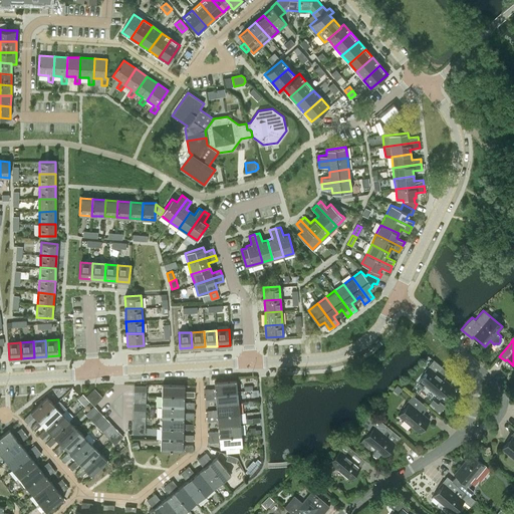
[(439,375),(445,369),(433,359),(428,366),(430,367),(420,379),(440,397),(450,384),(439,375)]
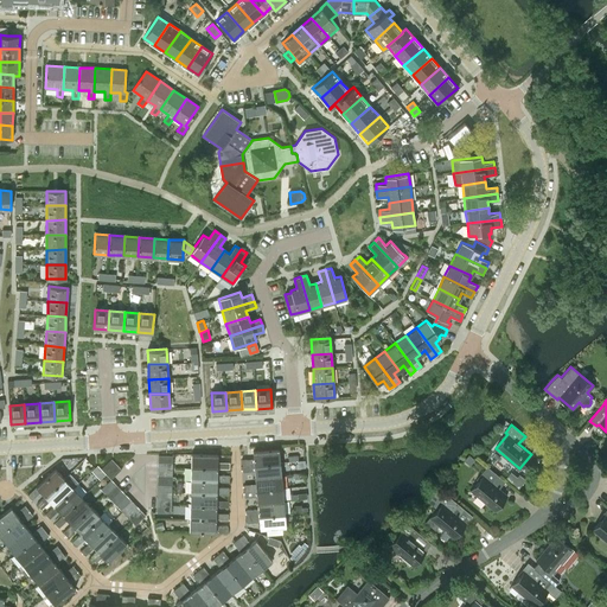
[(242,465),(280,462),(279,448),(253,451),(254,458),(241,459),(242,465)]
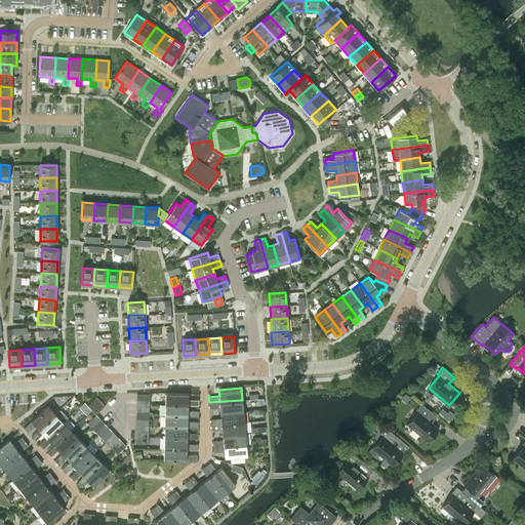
[(188,399),(188,393),(165,393),(165,404),(188,404),(188,405),(198,405),(198,400),(188,399)]
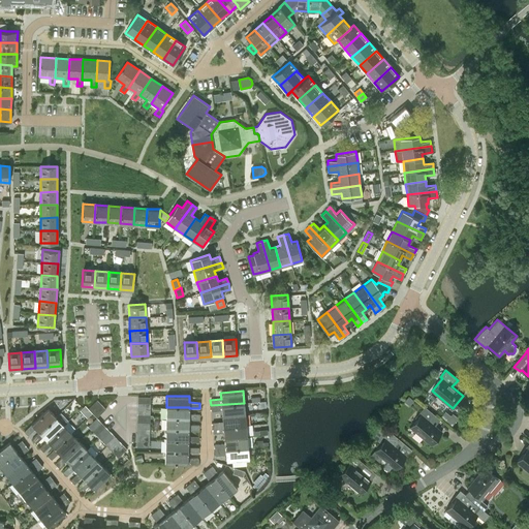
[(413,400),(408,396),(404,401),(410,405),(413,400)]
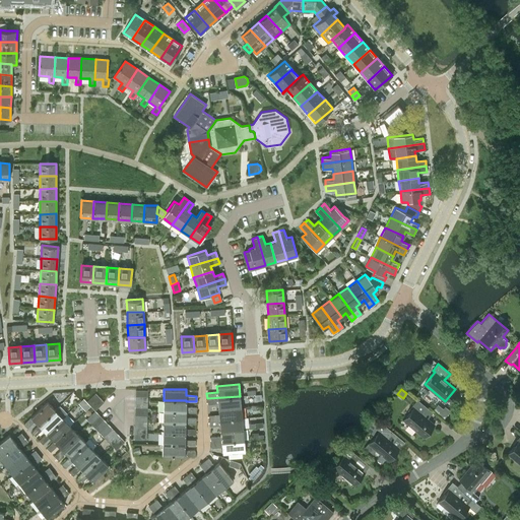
[(99,405),(104,401),(95,393),(91,397),(99,405)]
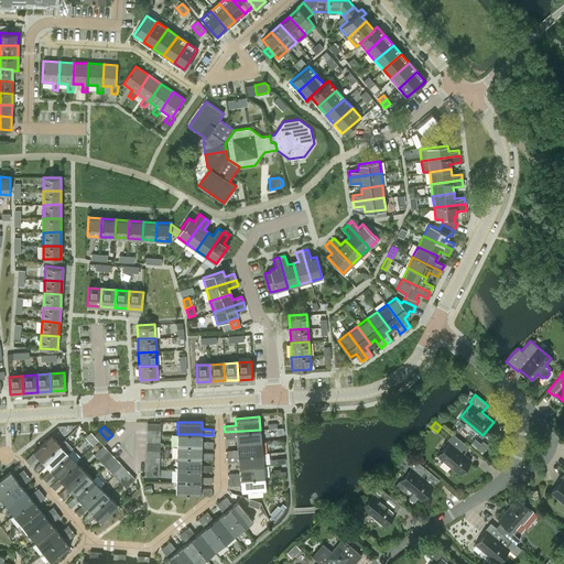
[(237,443),(261,441),(260,430),(225,432),(225,438),(237,437),(237,443)]
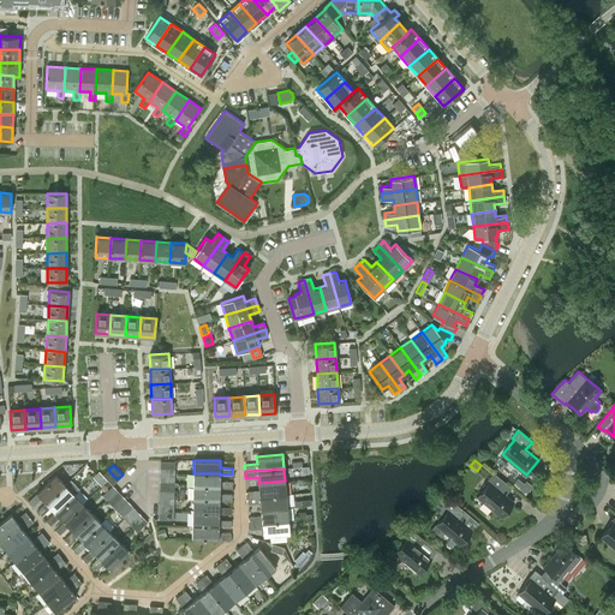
[(112,484),(117,479),(108,470),(102,475),(112,484)]
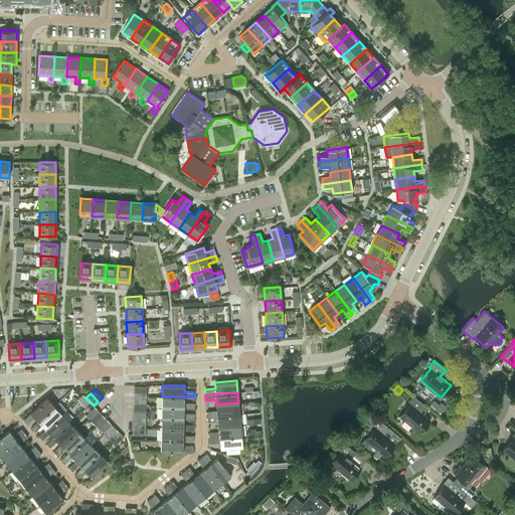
[(419,410),(424,404),(412,395),(407,401),(409,403),(399,415),(419,433),(430,420),(419,410)]
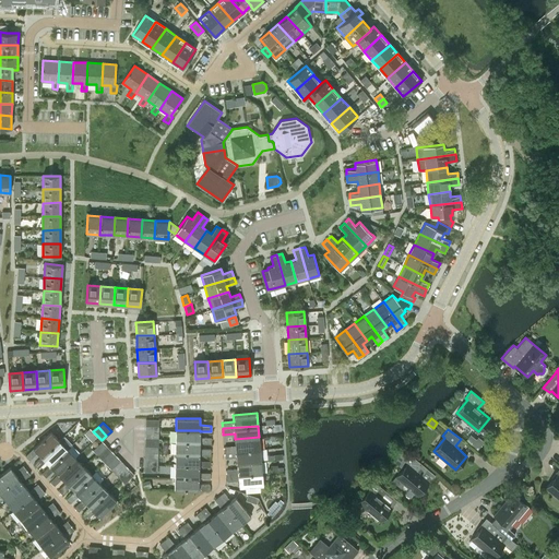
[(200,437),(200,431),(200,430),(176,430),(176,442),(200,442),(200,443),(211,443),(211,437),(200,437)]
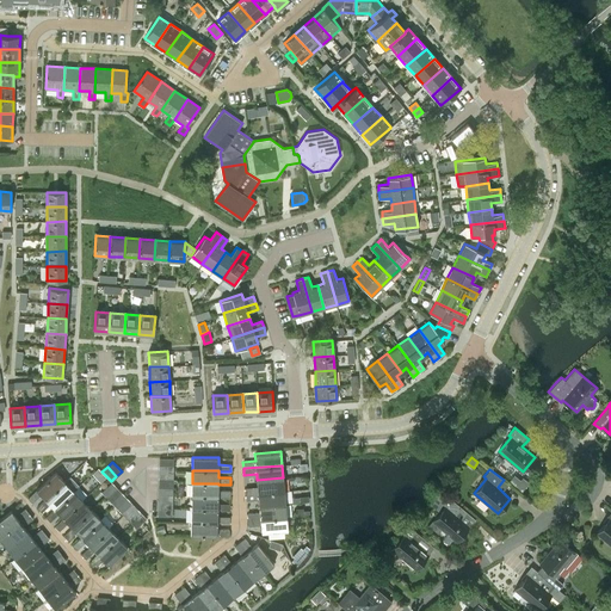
[(45,499),(65,481),(55,471),(36,489),(36,491),(28,499),(32,504),(41,494),(45,499)]
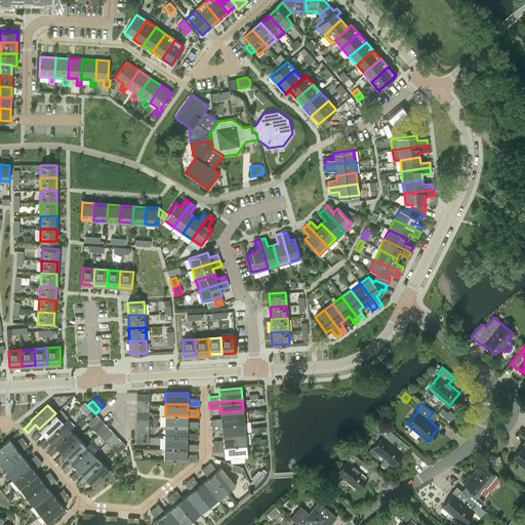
[(211,425),(244,421),(243,410),(220,412),(221,418),(210,419),(211,425)]
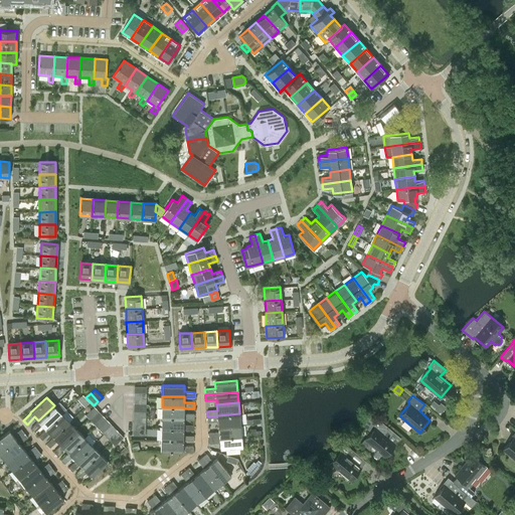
[(46,428),(62,413),(54,405),(38,420),(31,427),(34,432),(42,424),(45,428),(46,428)]
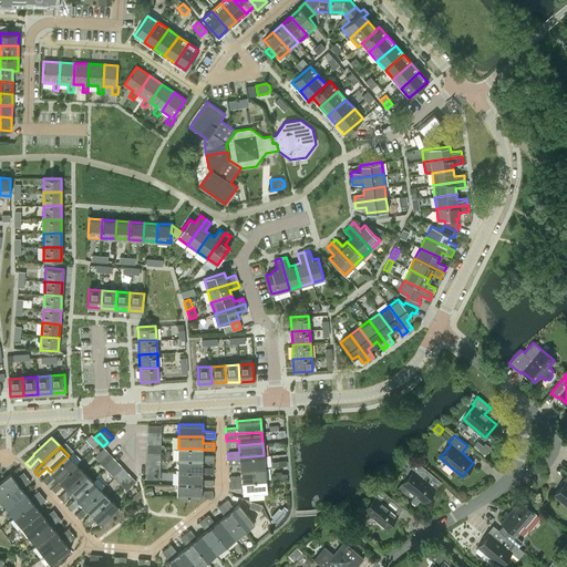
[(99,462),(107,453),(103,447),(94,456),(99,462)]
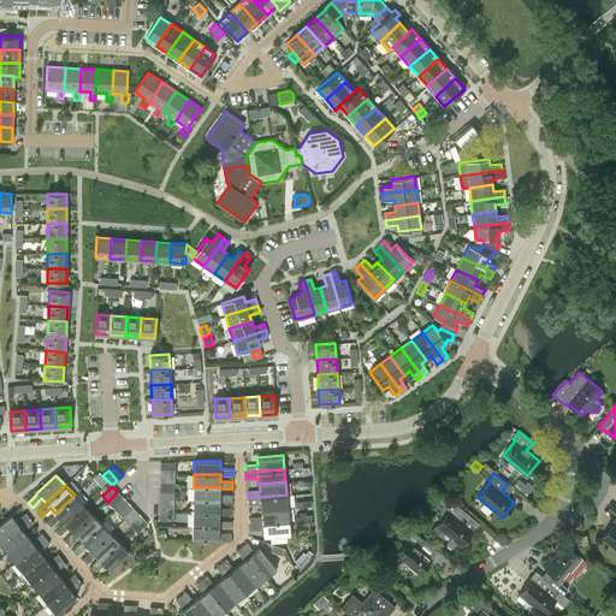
[(220,489),(220,487),(194,487),(194,499),(220,501),(232,502),(232,495),(220,495),(220,489)]
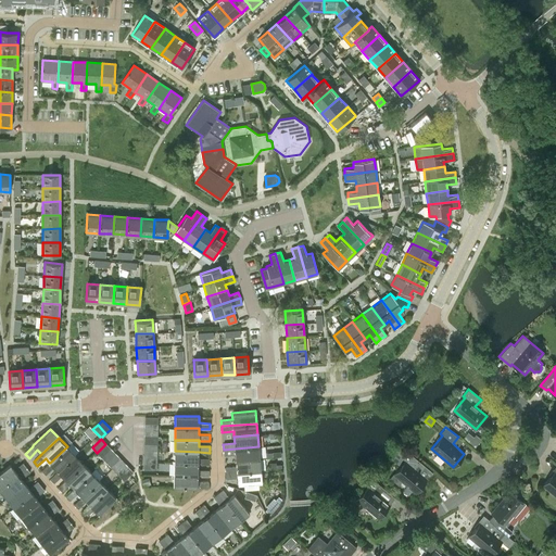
[(101,457),(110,449),(105,444),(97,453),(101,457)]
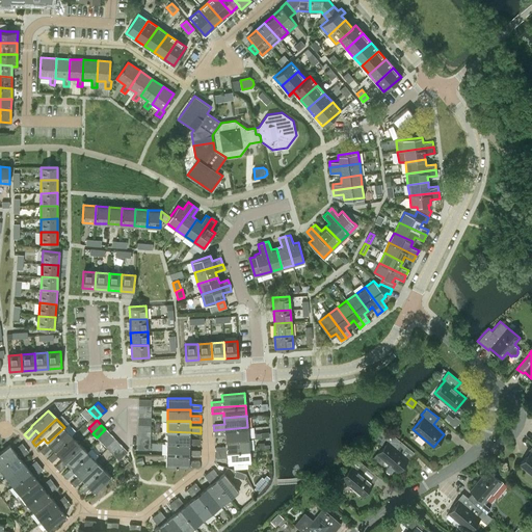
[(55,451),(72,435),(64,427),(48,443),(47,443),(40,450),(44,454),(51,447),(55,451)]
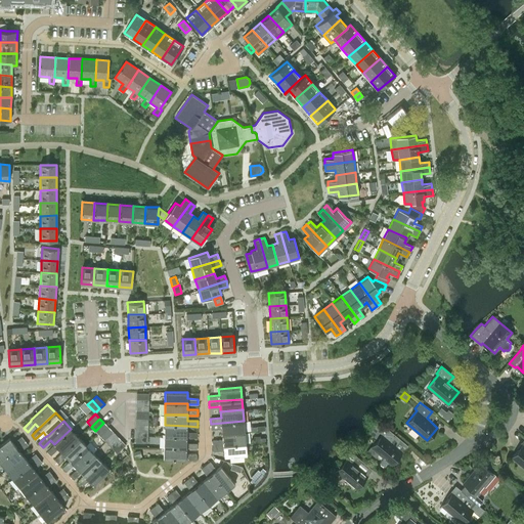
[(222,434),(245,432),(244,421),(211,424),(211,429),(222,428),(222,434)]
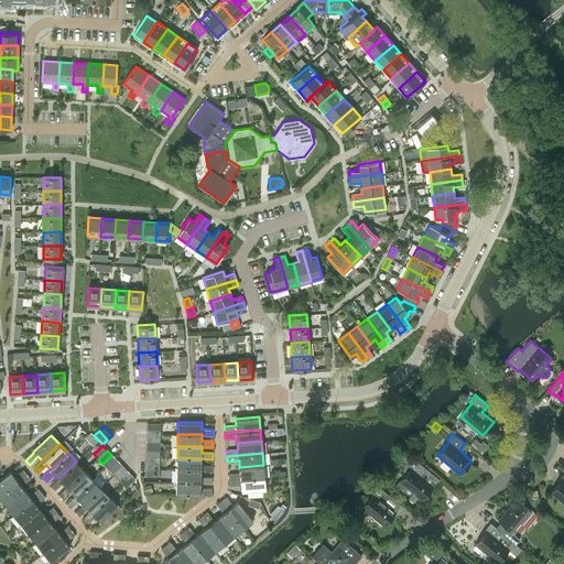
[(399,480),(396,484),(404,491),(408,488),(413,492),(409,498),(414,502),(419,497),(422,499),(433,486),(425,479),(431,473),(426,469),(408,453),(401,462),(398,465),(407,473),(400,480),(399,480)]
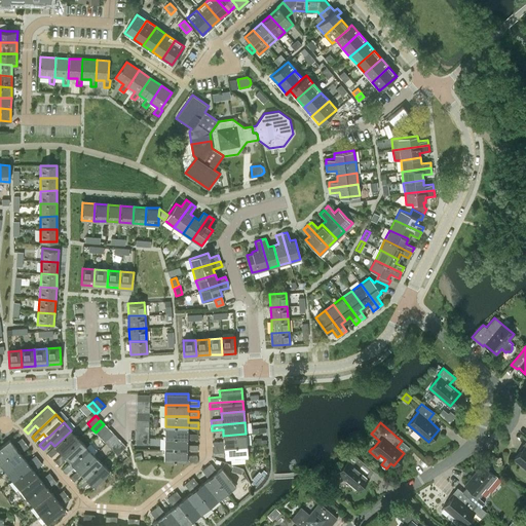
[(100,437),(109,428),(104,424),(96,433),(100,437)]
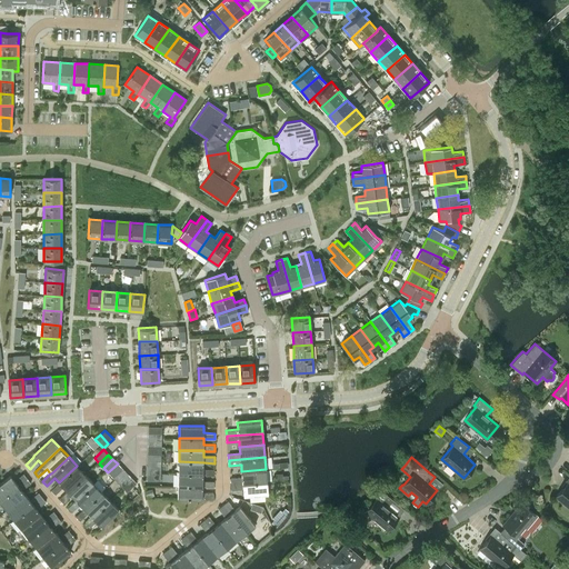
[(202,469),(203,462),(179,461),(178,473),(202,475),(213,475),(215,469),(202,469)]
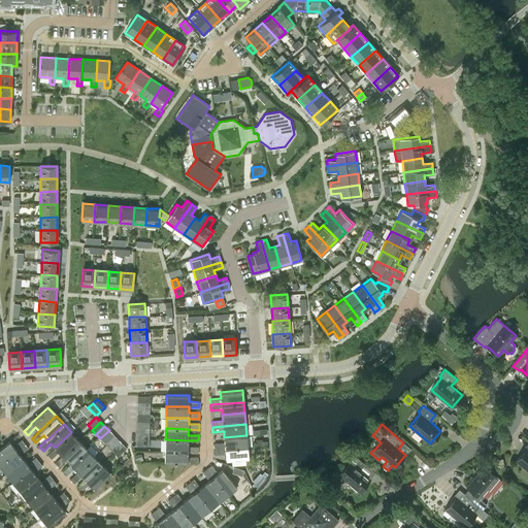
[(105,443),(113,435),(109,430),(100,438),(105,443)]
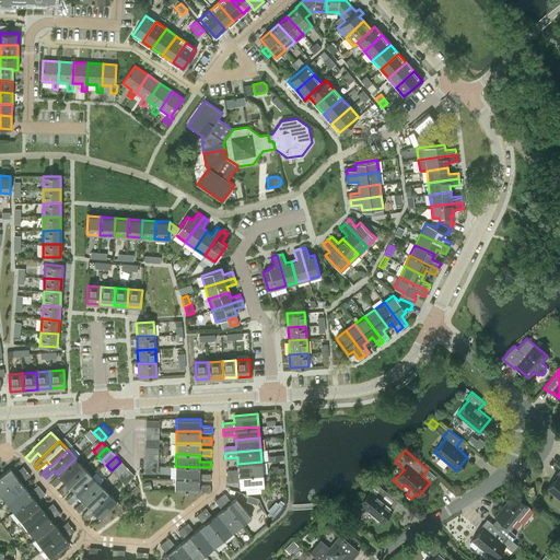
[(67,483),(84,467),(76,458),(58,475),(50,482),(54,487),(62,479),(66,483),(67,483)]
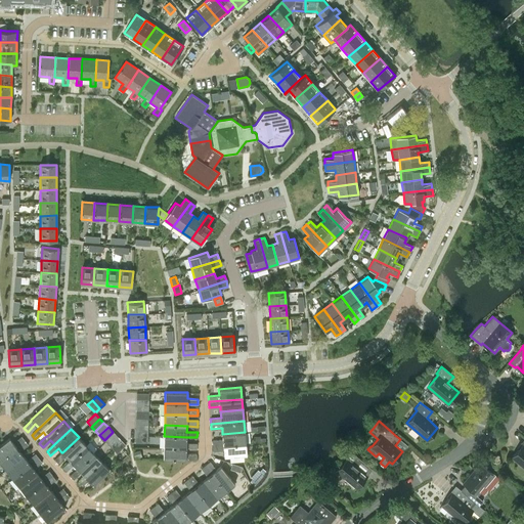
[(108,444),(117,436),(113,432),(104,440),(108,444)]
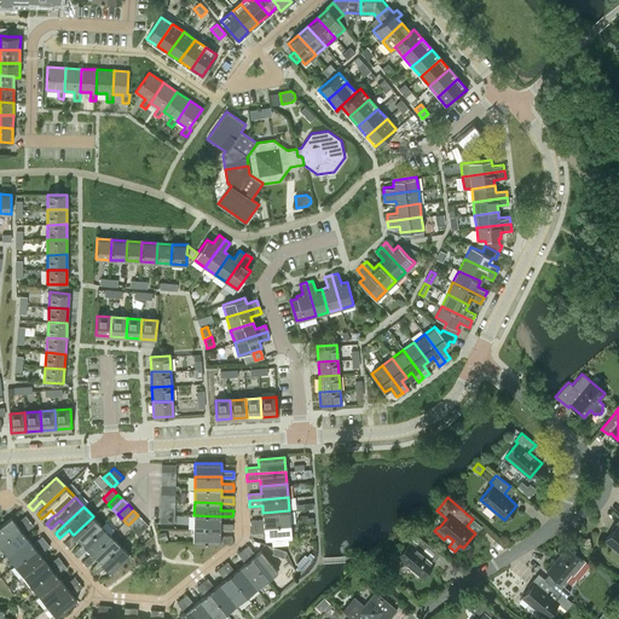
[(252,526),(290,522),(289,510),(262,513),(264,519),(250,520),(252,526)]
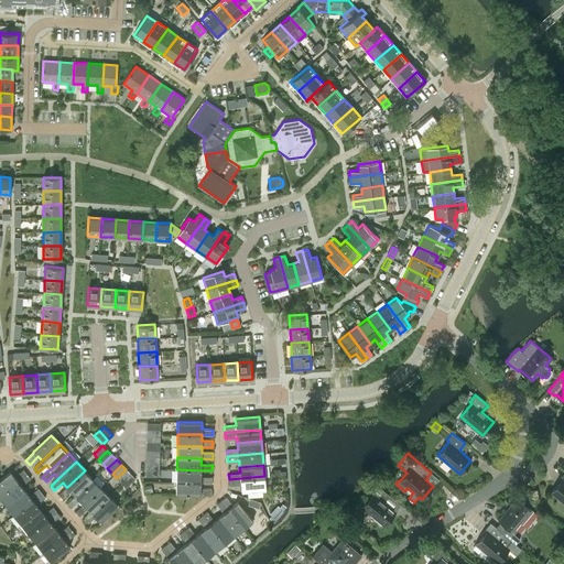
[(0,495),(26,474),(23,469),(14,476),(10,472),(0,479),(0,495)]
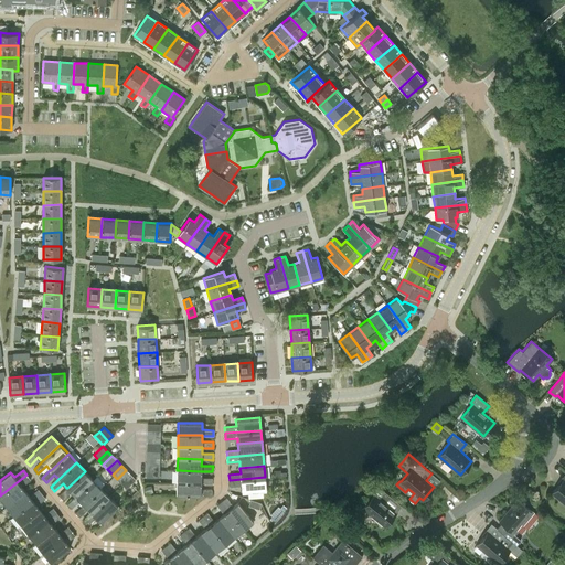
[(121,483),(130,475),(126,470),(117,479),(121,483)]
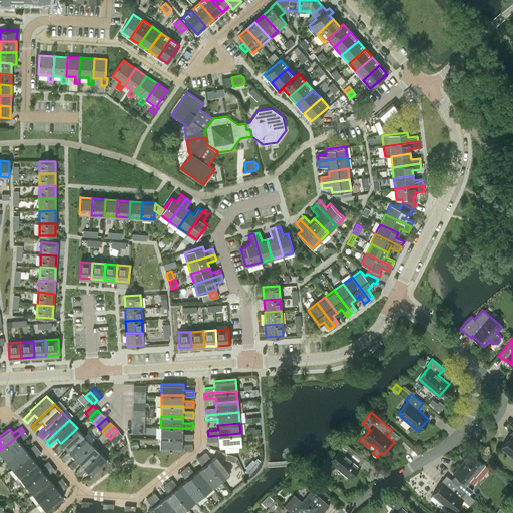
[(182,428),(160,427),(160,438),(182,439),(192,439),(192,434),(182,433),(182,428)]
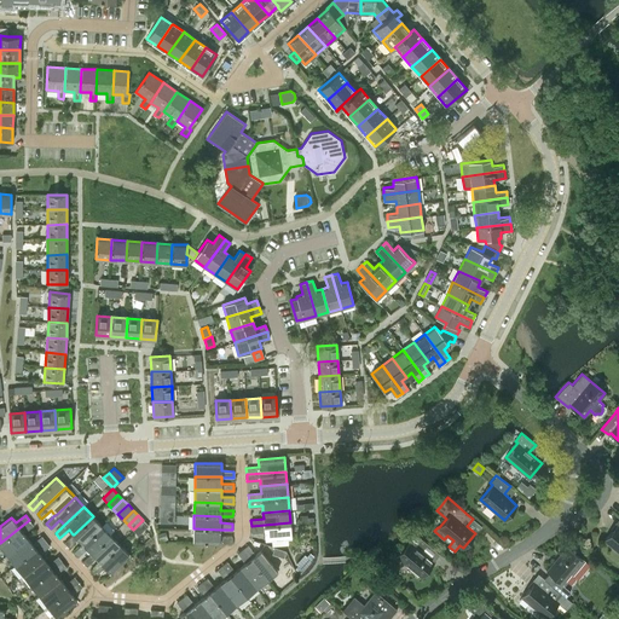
[(82,544),(102,525),(93,516),(74,534),(73,534),(64,543),(69,548),(77,539),(82,543),(82,544)]
